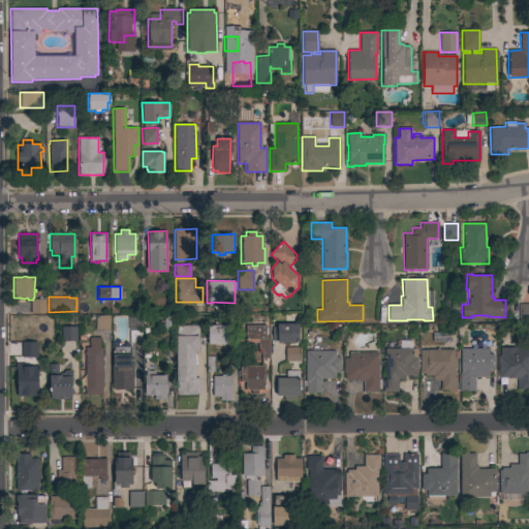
[(45,314),(31,314),(30,300),(33,300),(45,300),(45,314)]
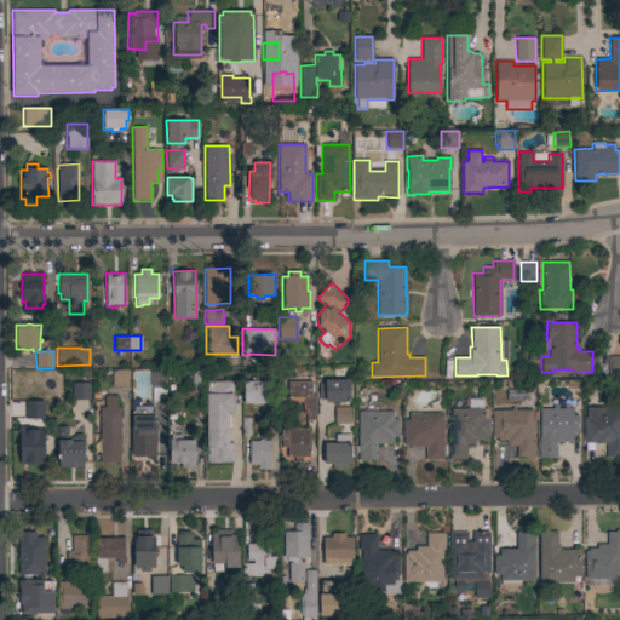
[(619,373),(608,374),(608,357),(619,356),(619,373)]
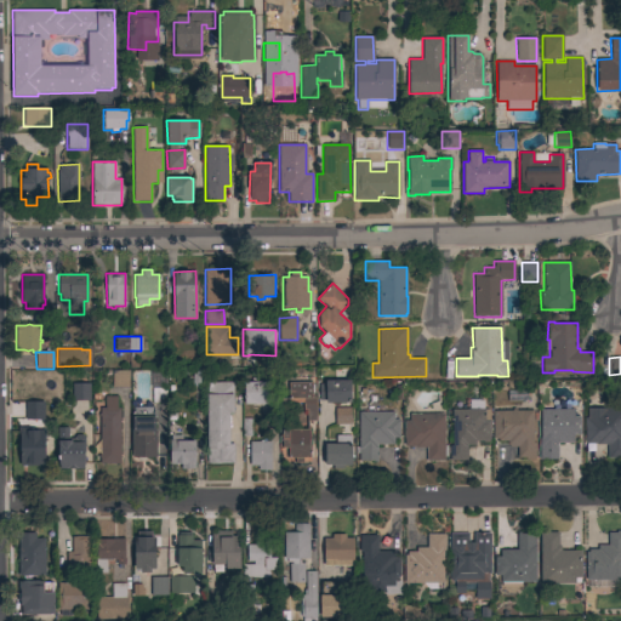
[(26,371),(41,371),(41,370),(52,370),(52,392),(45,392),(45,387),(41,387),(41,383),(35,385),(35,386),(26,386),(26,371)]
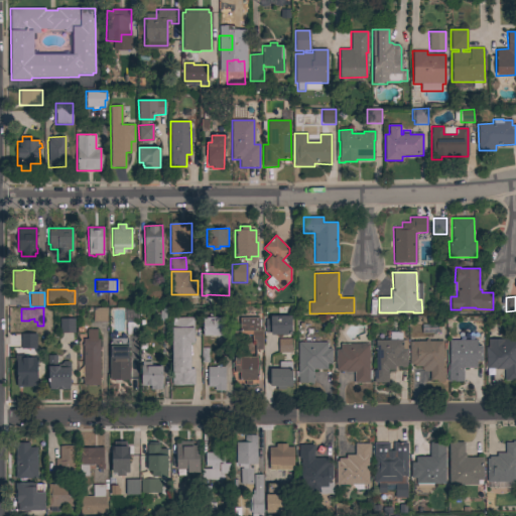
[(107,308),(107,321),(93,321),(93,308),(107,308)]
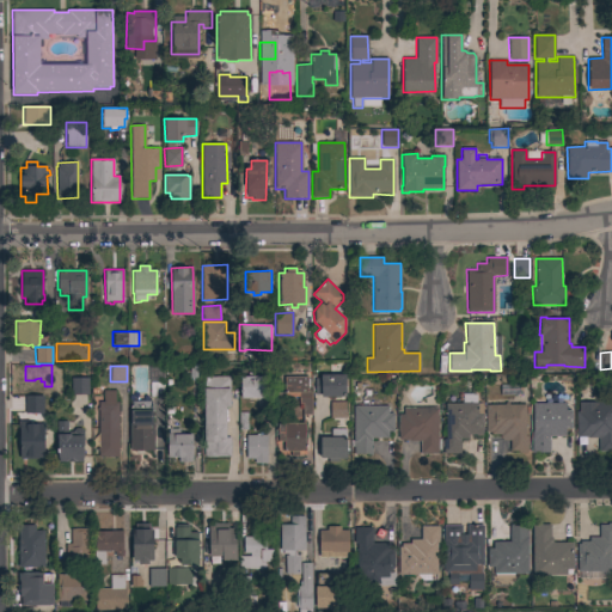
[(203,377),(230,375),(230,407),(225,407),(225,438),(230,438),(230,457),(204,457),(203,377)]
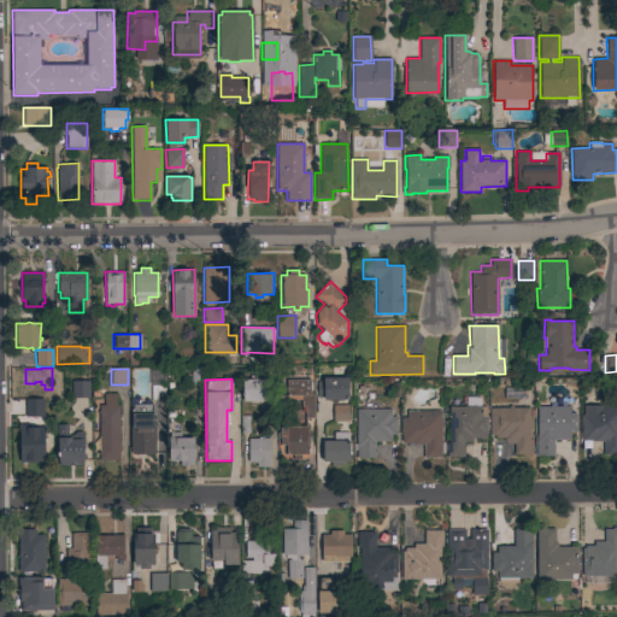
[(323,398),(316,398),(316,381),(323,381),(323,378),(347,378),(348,399),(340,399),(340,400),(338,400),(338,399),(323,400),(323,398)]
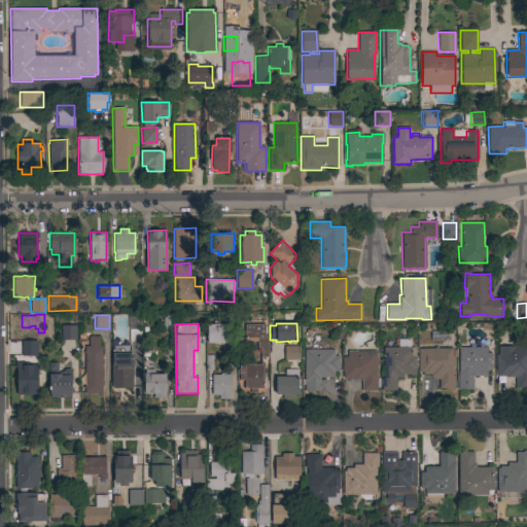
[(227,324),(227,326),(234,326),(234,343),(207,343),(207,324),(227,324)]
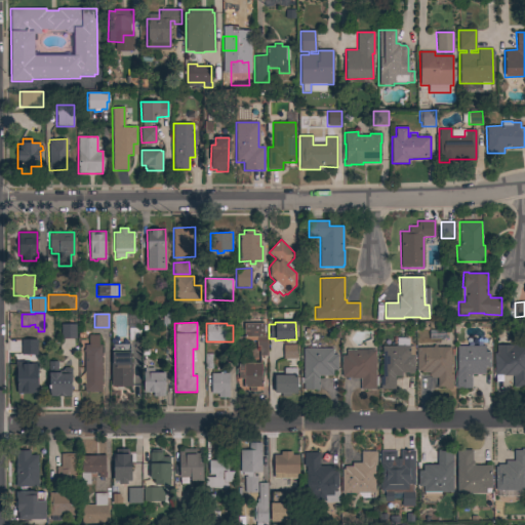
[(263,323),(263,335),(268,335),(268,356),(259,356),(259,346),(256,346),(256,340),(244,340),(244,323),(263,323)]
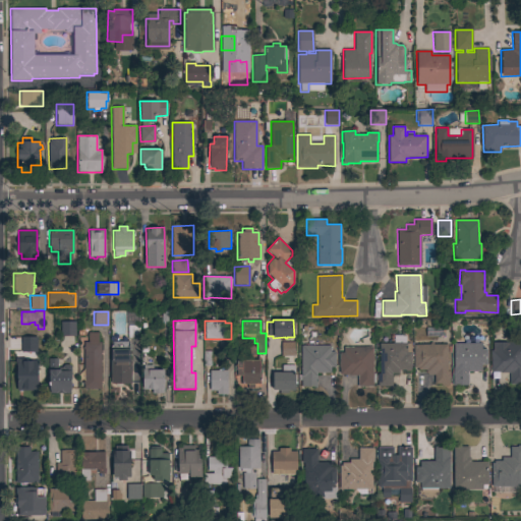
[(75,336),(60,336),(60,322),(75,322),(75,336)]
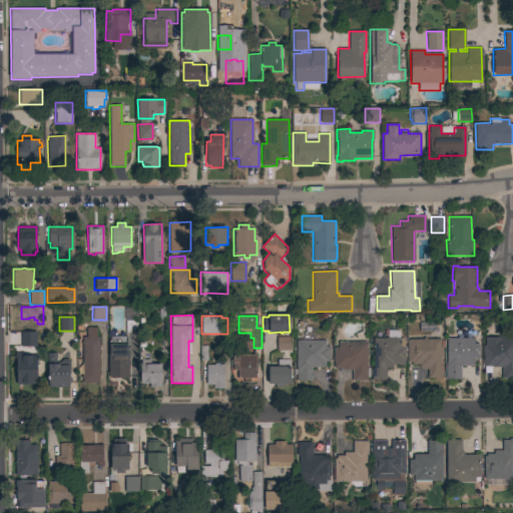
[(137,321),(137,333),(125,333),(125,321),(137,321)]
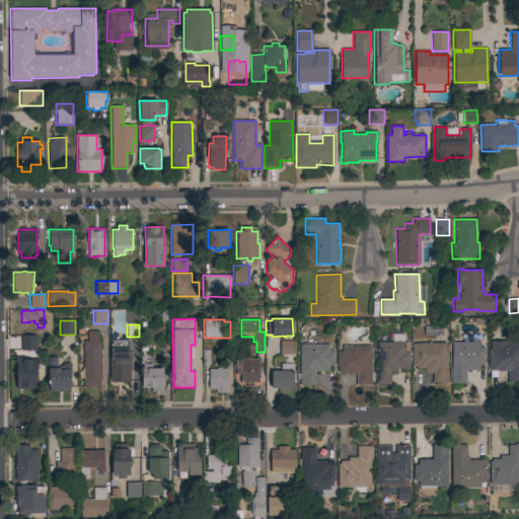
[(100,350),(101,350),(101,352),(99,352),(99,377),(101,377),(101,380),(99,380),(100,387),(83,387),(83,383),(82,383),(82,380),(83,380),(83,348),(82,348),(82,346),(83,346),(83,341),(87,341),(87,331),(97,331),(97,341),(100,341),(100,350)]
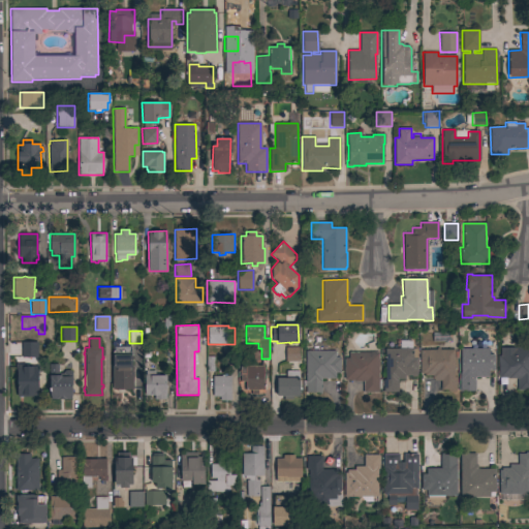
[(36,342),(37,358),(21,358),(21,342),(36,342)]
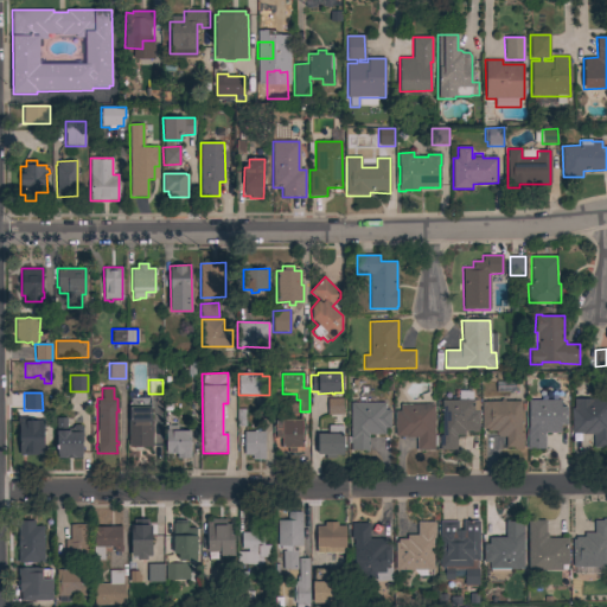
[(148,397),(148,407),(152,407),(152,447),(129,447),(128,420),(129,420),(129,397),(148,397)]
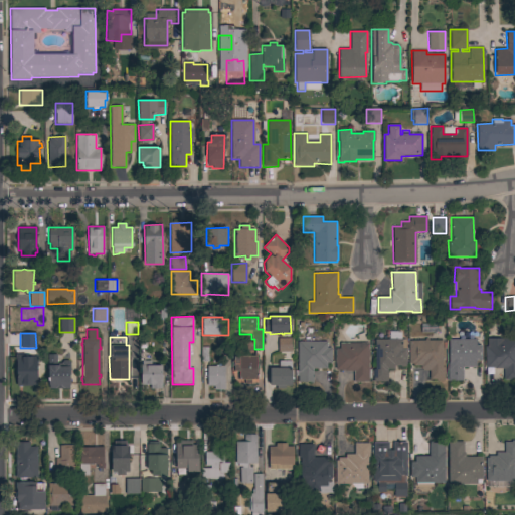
[(291,338),(291,352),(278,352),(278,338),(291,338)]
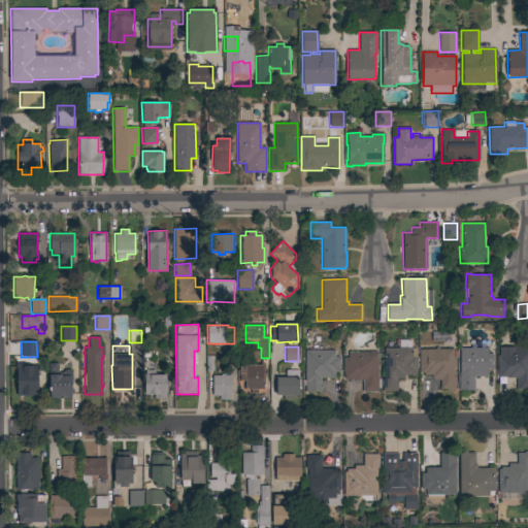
[(527,389),(516,390),(516,377),(506,378),(506,377),(497,377),(497,355),(499,355),(499,347),(527,347),(527,389)]
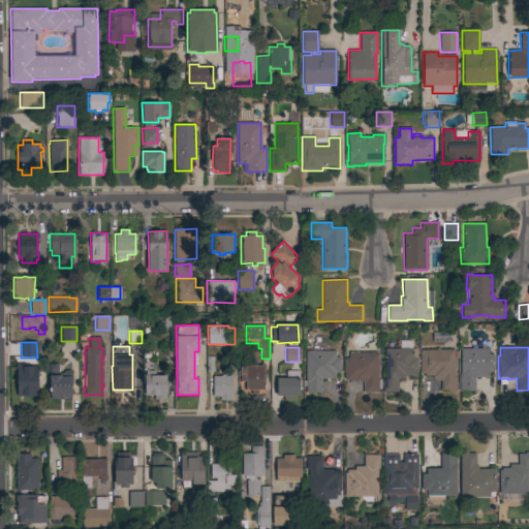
[(384,349),(416,348),(417,375),(416,375),(416,377),(411,377),(411,375),(405,375),(405,379),(398,379),(398,392),(383,392),(383,379),(384,379),(384,349)]
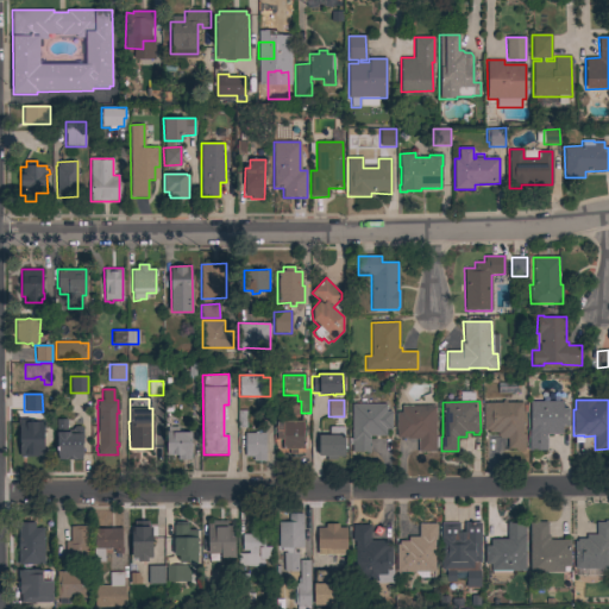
[(522,434),(525,434),(525,449),(523,449),(523,451),(515,451),(515,449),(507,449),(507,438),(498,438),(498,437),(497,437),(497,433),(489,433),(489,429),(485,429),(483,429),(483,405),(484,402),(502,402),(502,401),(506,401),(506,402),(522,402),(522,434)]
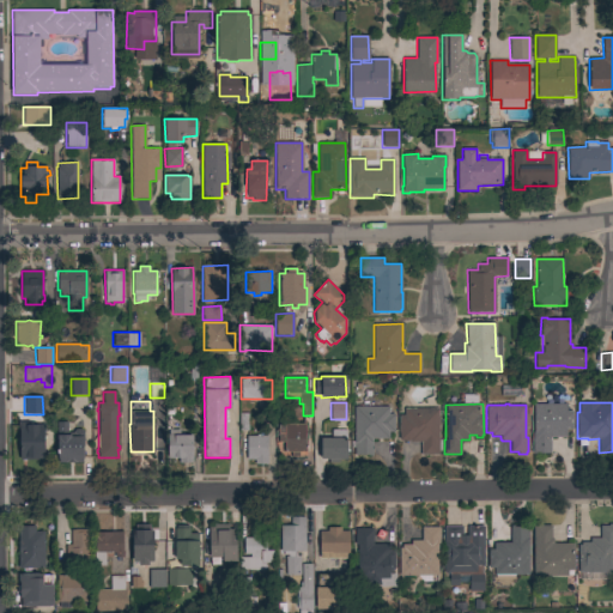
[(565,404),(565,411),(572,411),(572,429),(566,429),(566,437),(550,437),(551,454),(532,454),(532,432),(533,432),(533,405),(565,404)]
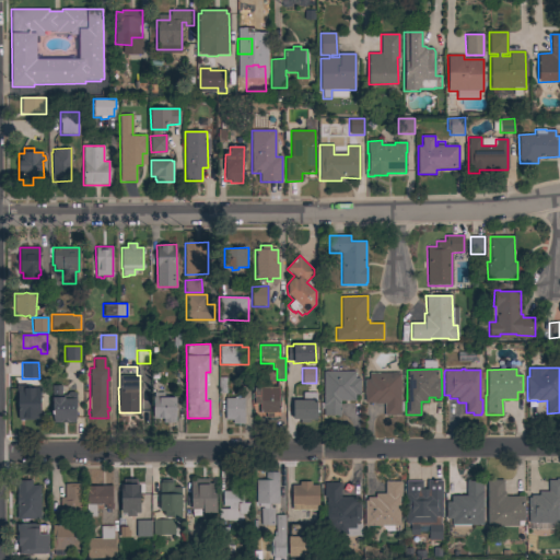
[(354,372),(354,378),(360,378),(360,395),(356,395),(356,400),(340,400),(340,417),(337,417),(337,416),(323,416),(323,409),(321,409),(321,404),(324,404),(323,372),(354,372)]
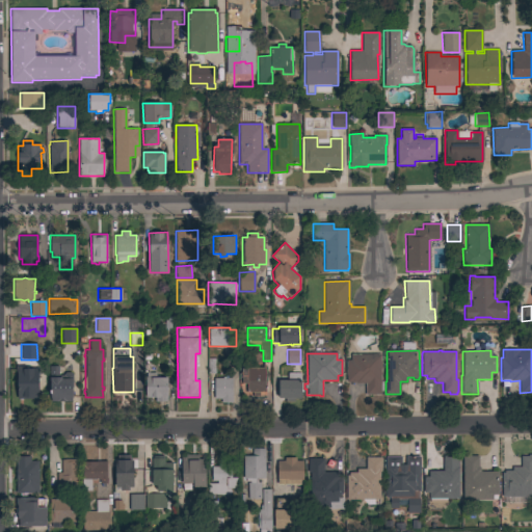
[(380,381),(382,381),(382,393),(380,393),(380,395),(365,395),(365,383),(353,383),(353,382),(346,382),(346,360),(350,360),(350,354),(380,354),(380,381)]
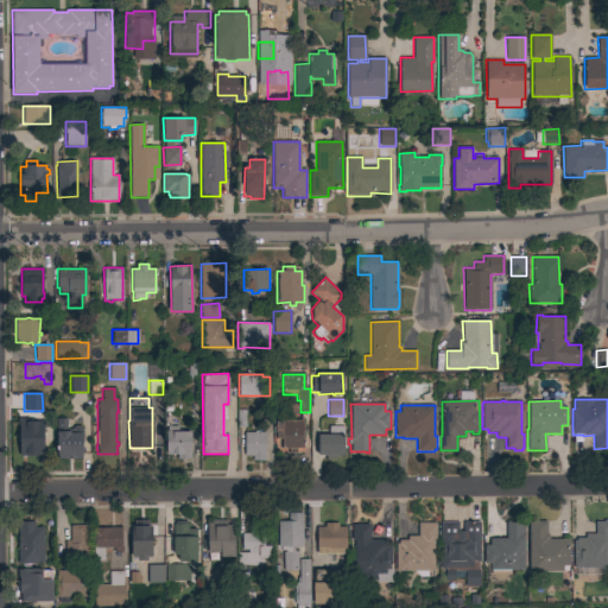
[(303,449),(296,449),(296,453),(289,453),(289,448),(282,448),(282,438),(276,438),(276,429),(274,429),(274,425),(276,425),(276,417),(283,417),(283,420),(303,420),(303,449)]
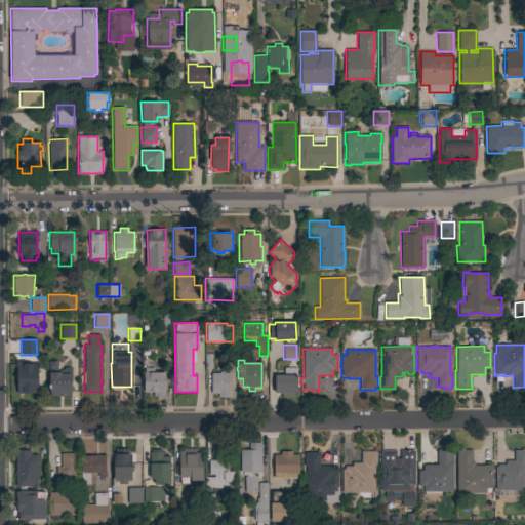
[(16,371),(15,371),(15,361),(22,361),(24,363),(38,364),(37,394),(16,394),(16,371)]
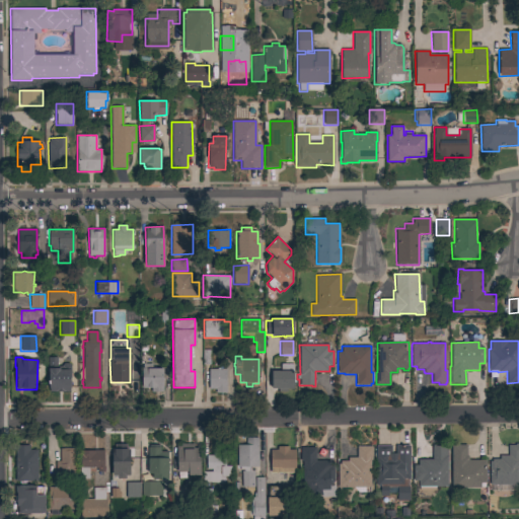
[(70,392),(49,392),(50,371),(48,371),(48,358),(57,358),(57,368),(60,368),(64,364),(68,364),(70,366),(70,392)]
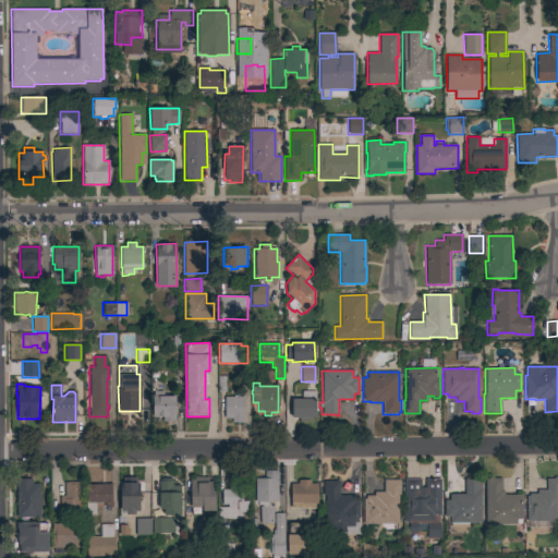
[(153,396),(153,391),(164,391),(164,396),(174,396),(174,422),(162,422),(162,417),(153,417),(153,396)]
